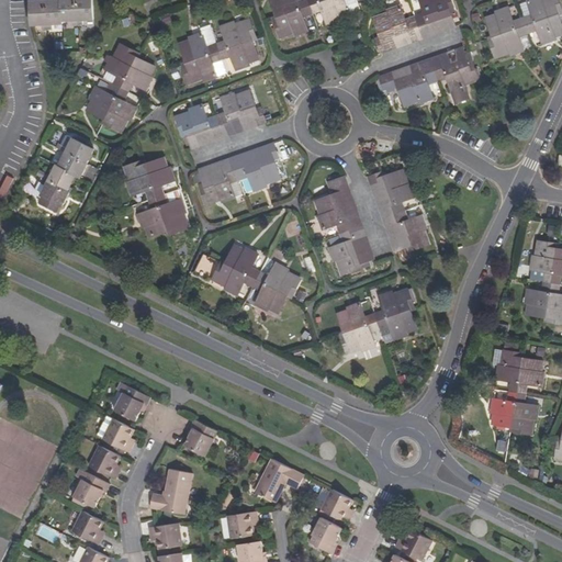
[(60,0),(60,1),(30,2),(31,26),(42,25),(42,30),(52,30),(51,25),(63,25),(62,22),(72,22),(72,25),(82,25),(82,21),(93,21),(92,0),(60,0)]
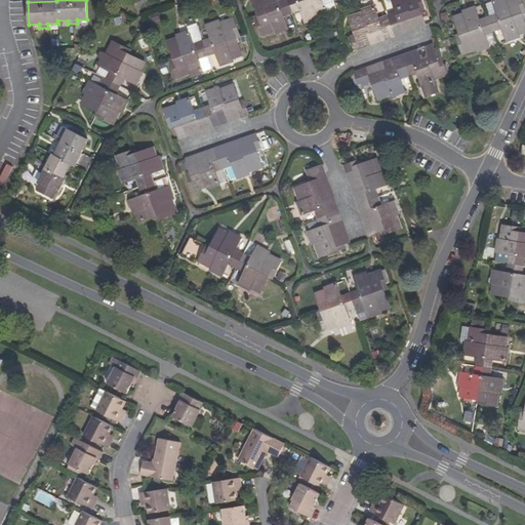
[(259,17),(289,7),(287,0),(279,3),(277,0),(253,0),(259,17)]
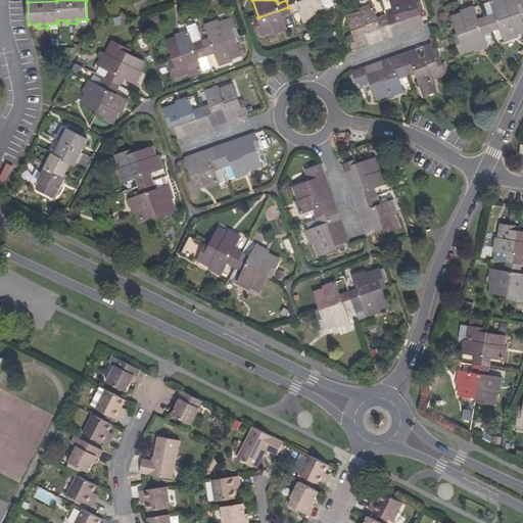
[(307,0),(288,7),(291,13),(300,10),(305,24),(316,19),(316,17),(325,13),(320,0),(307,0)]
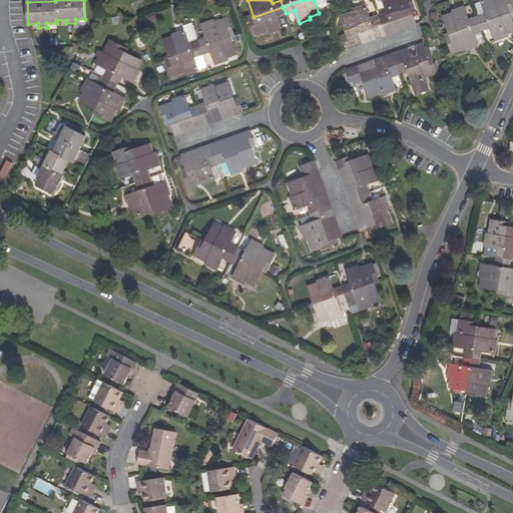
[(385,0),(390,13),(380,16),(382,22),(385,22),(391,19),(398,17),(405,15),(412,12),(416,11),(411,0),(385,0)]
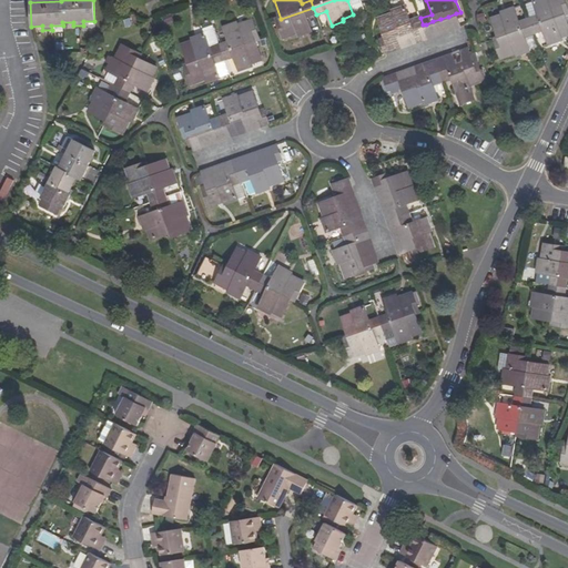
[(538,0),(534,1),(539,17),(529,20),(531,27),(565,16),(567,13),(567,11),(564,0),(538,0)]
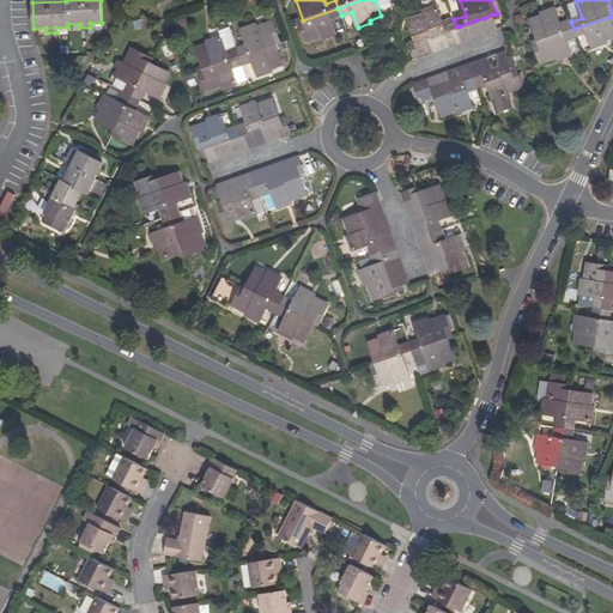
[(451,29),(456,26),(454,19),(443,23),(438,7),(425,12),(425,16),(410,20),(417,41),(419,41),(428,37),(436,35),(443,31),(451,29)]
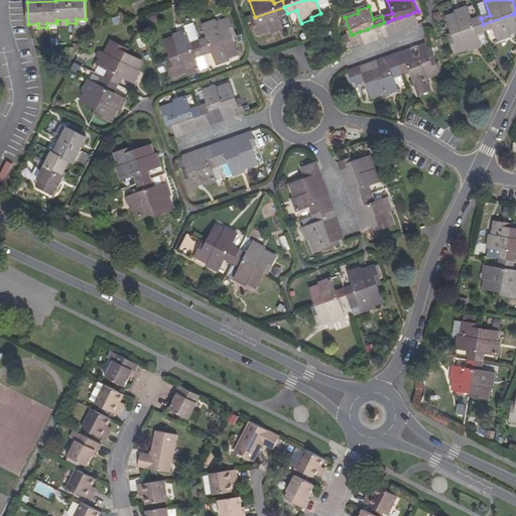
[(278,16),(287,13),(284,7),(255,17),(251,18),(257,35),(271,31),(271,33),(282,29),(278,16)]
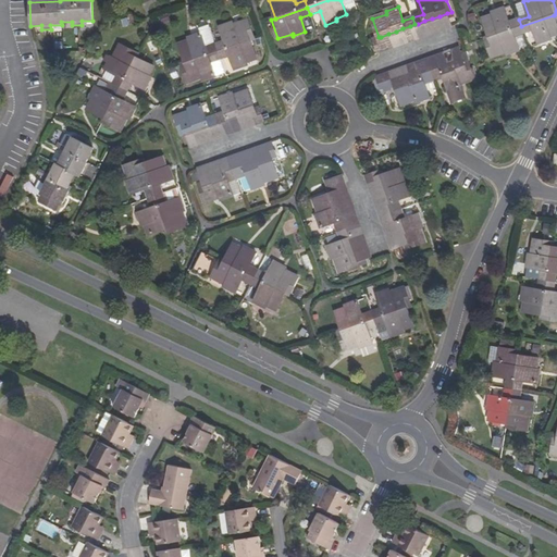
[(490,37),(521,26),(519,20),(509,23),(504,9),(492,13),(493,15),(483,19),(490,37)]
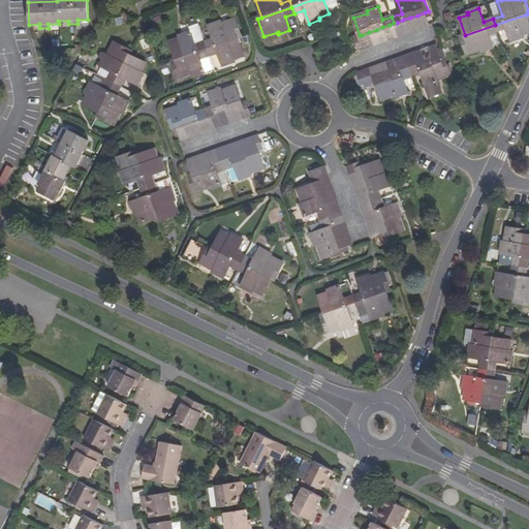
[(422,29),(429,27),(425,12),(417,16),(422,29)]
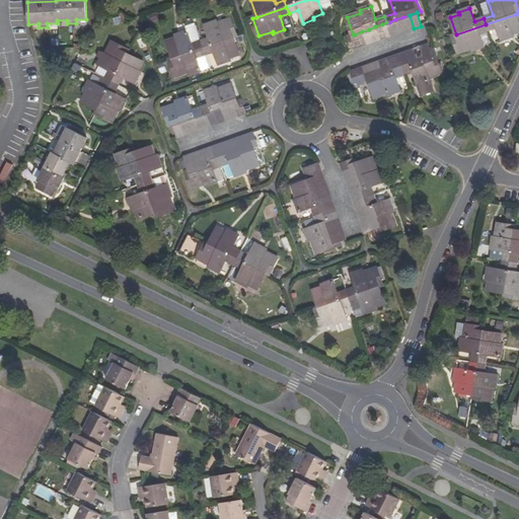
[(486,24),(489,31),(498,27),(502,41),(513,38),(512,34),(518,31),(518,23),(516,14),(486,24)]
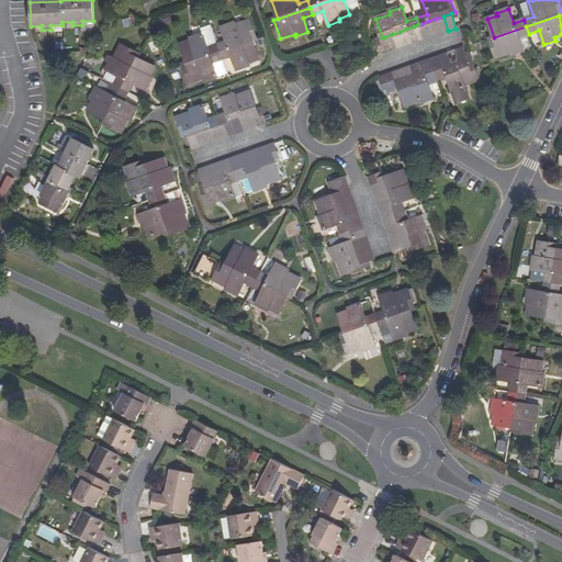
[(440,33),(448,31),(444,17),(436,19),(440,33)]
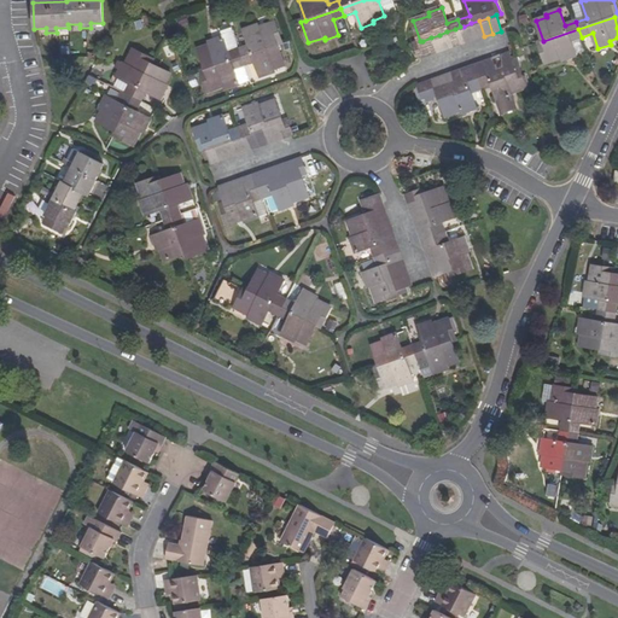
[(477,40),(484,36),(479,21),(471,23),(477,40)]
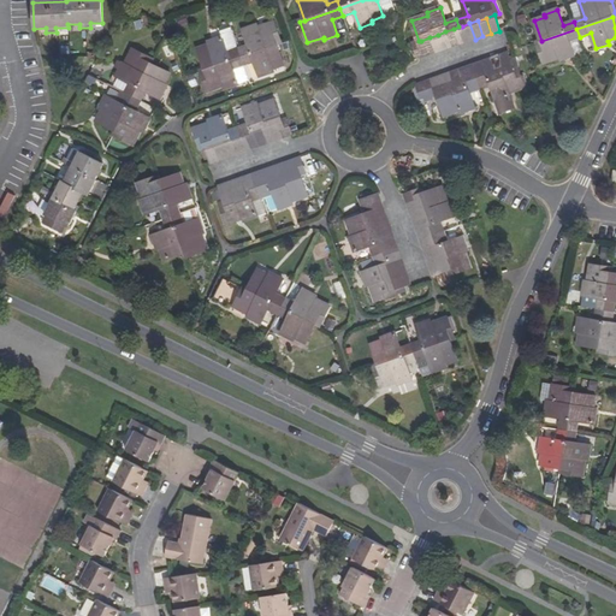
[(277,45),(282,43),(274,23),(259,29),(258,27),(246,31),(250,46),(240,49),(242,58),(277,45)]
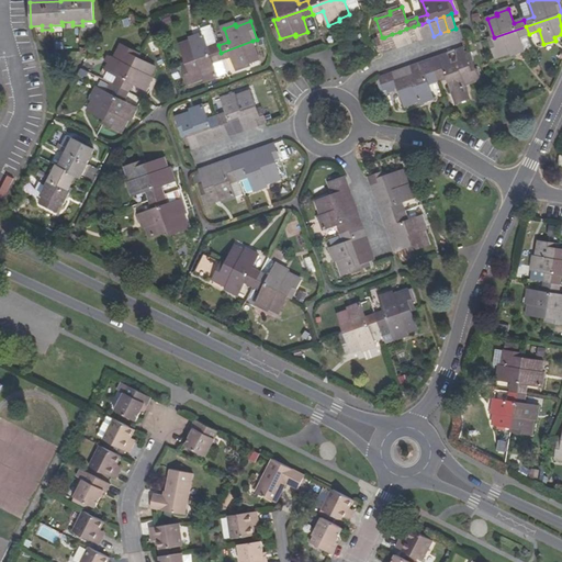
[(426,38),(434,36),(428,21),(422,24),(426,38)]
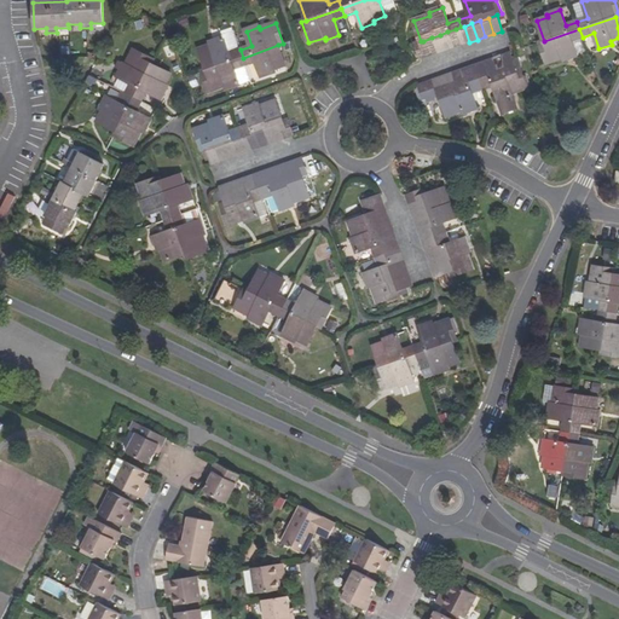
[(461,27),(456,29),(462,45),(469,42),(464,27),(461,27)]
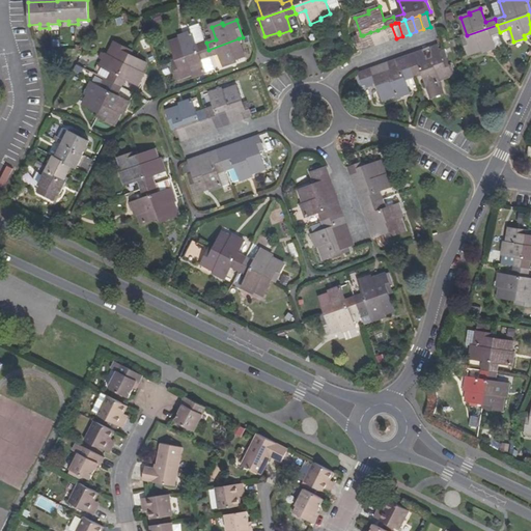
[(191,28),(192,33),(197,46),(206,43),(200,25),(191,28)]
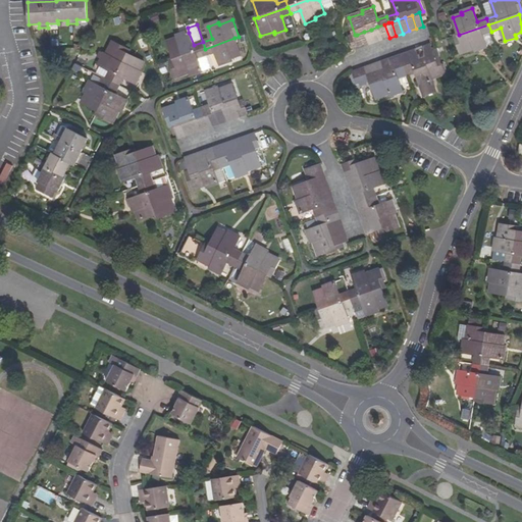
[(382,40),(389,38),(384,24),(377,27),(382,40)]
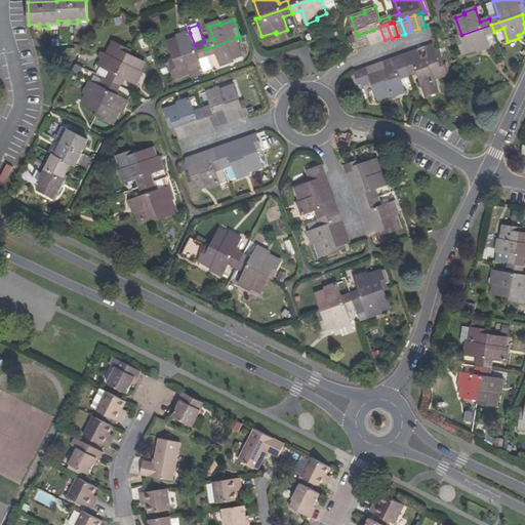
[(484,35),(494,32),(491,25),(461,35),(457,37),(463,54),(477,49),(478,52),(489,48),(484,35)]
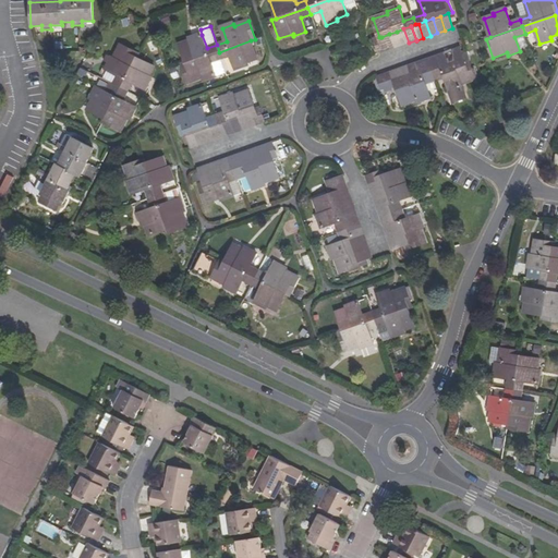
[(401,46),(409,43),(403,28),(397,32),(401,46)]
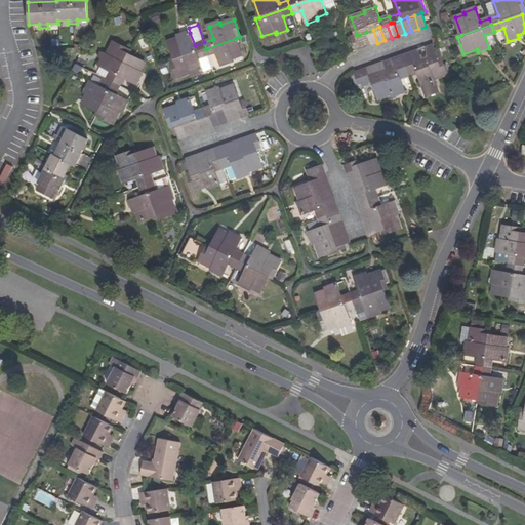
[(371,45),(377,43),(373,30),(366,32),(371,45)]
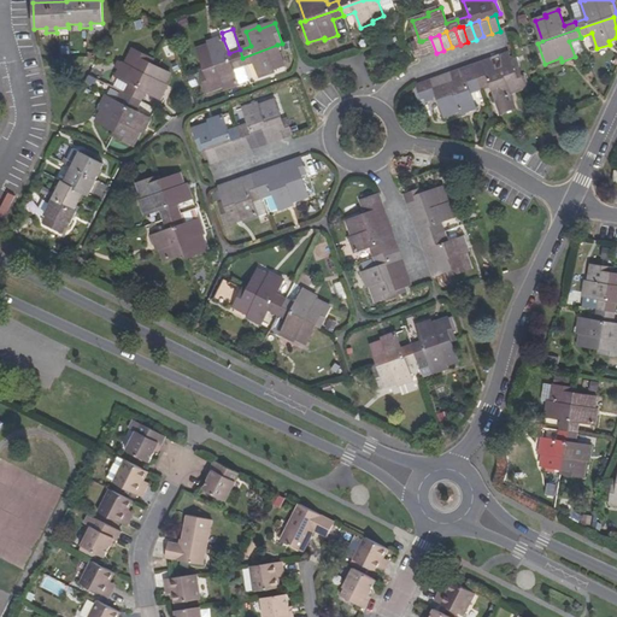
[(427,56),(436,53),(430,37),(422,41),(427,56)]
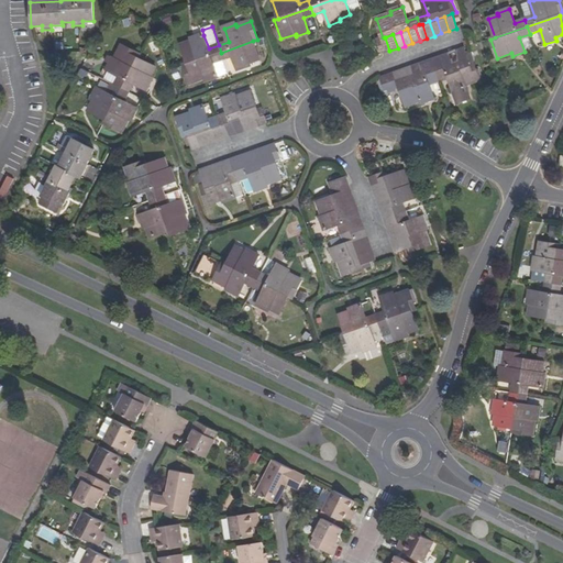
[(219,45),(209,48),(203,35),(192,40),(192,42),(183,45),(188,64),(221,53),(219,45)]
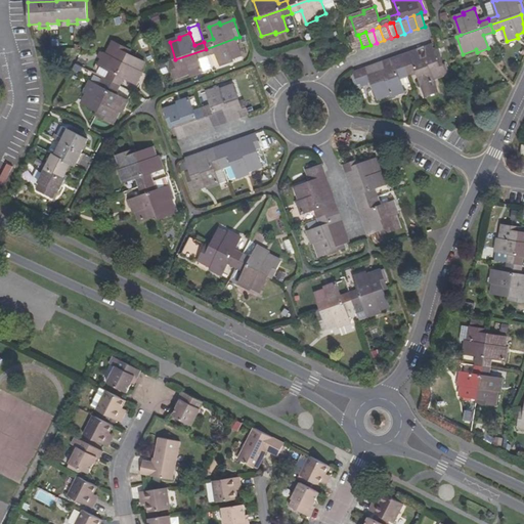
[(356,50),(362,47),(358,35),(356,35),(351,37),(356,49),(356,50)]
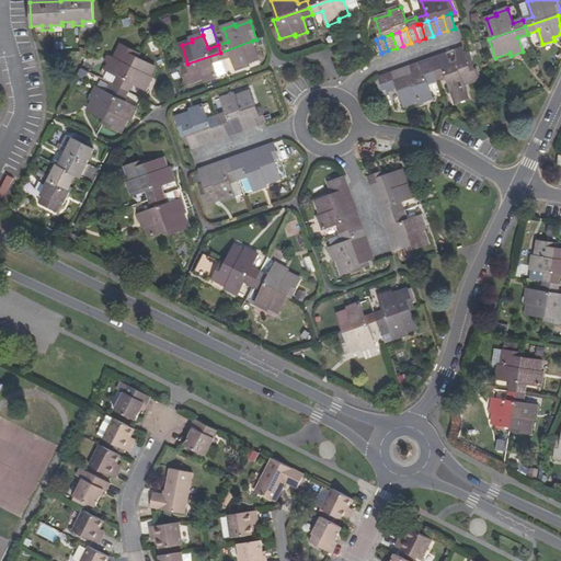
[(249,64),(259,59),(252,41),(220,53),(222,59),(232,56),(238,70),(250,66),(249,64)]
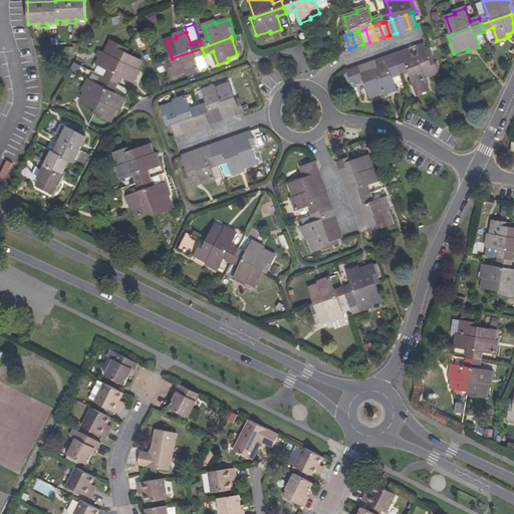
[(105,78),(111,82),(115,74),(125,54),(127,50),(111,42),(105,55),(102,54),(97,64),(109,70),(105,78)]
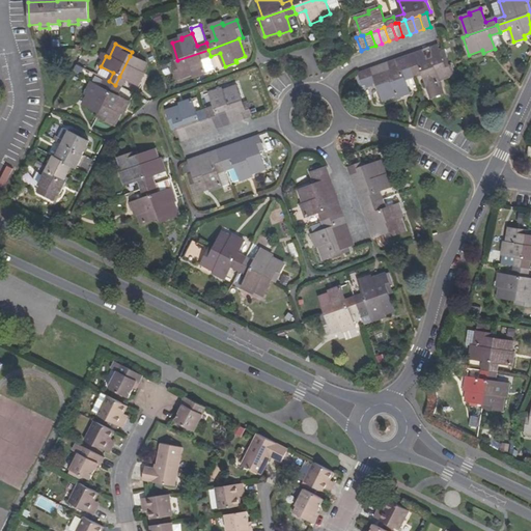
[(442,59),(438,47),(430,49),(436,61),(442,59)]
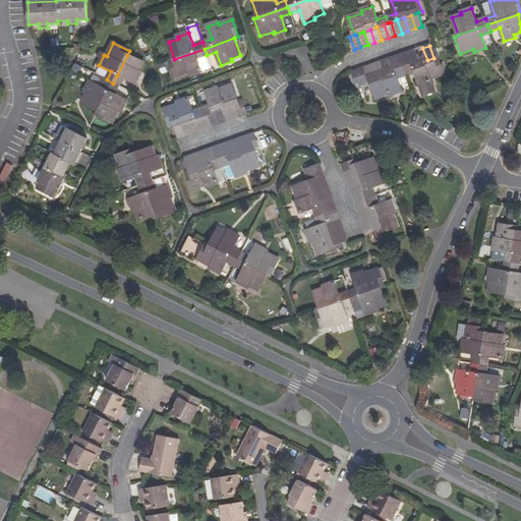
[(420,63),(427,60),(422,48),(415,50),(420,63)]
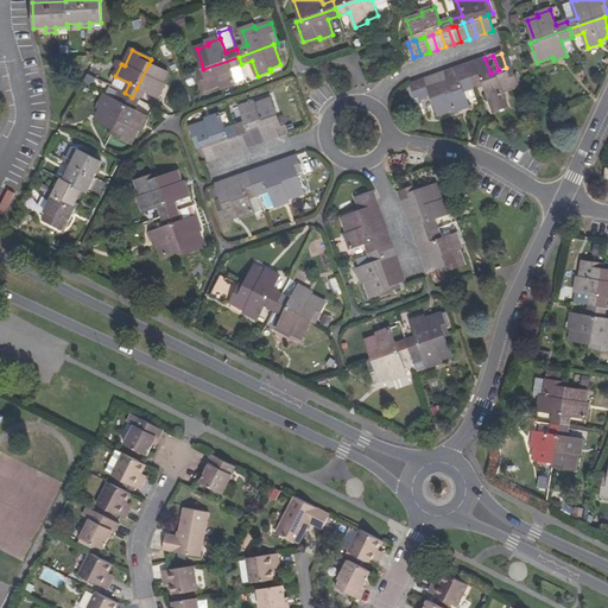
[(222,86),(223,88),(236,83),(230,68),(241,64),(239,57),(203,69),(198,70),(207,90),(222,86)]
